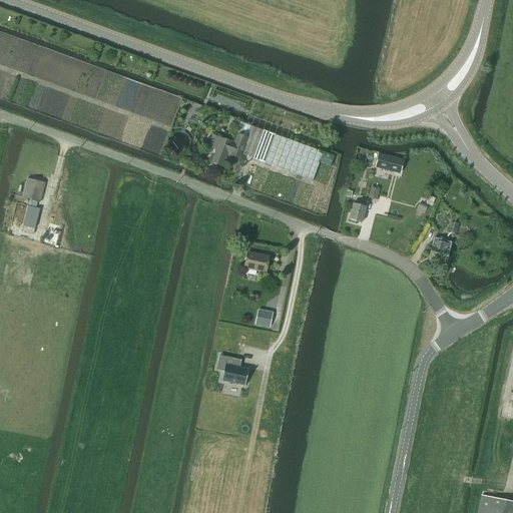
[(334,156),(238,121),(234,134),(237,135),(233,144),(211,135),(207,147),(215,150),(211,162),(222,166),(226,155),(238,160),(240,154),(312,180),(319,162),(330,166),(334,156)]
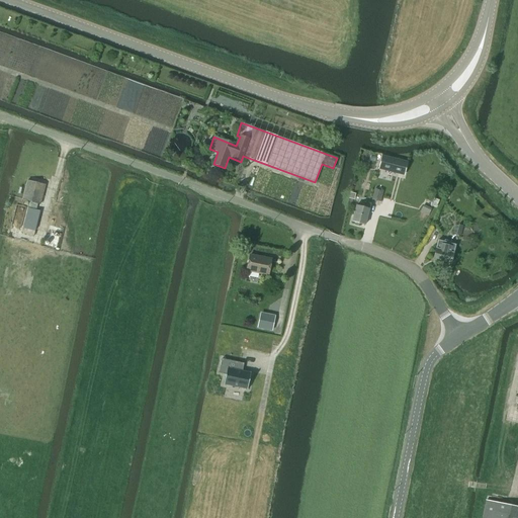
[(378,169),(404,176),(408,162),(381,156),(378,169)]
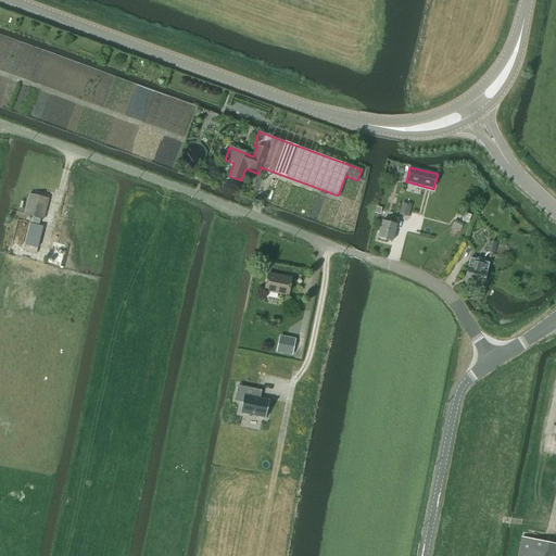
[(29,194),(24,215),(43,219),(48,199),(29,194)]
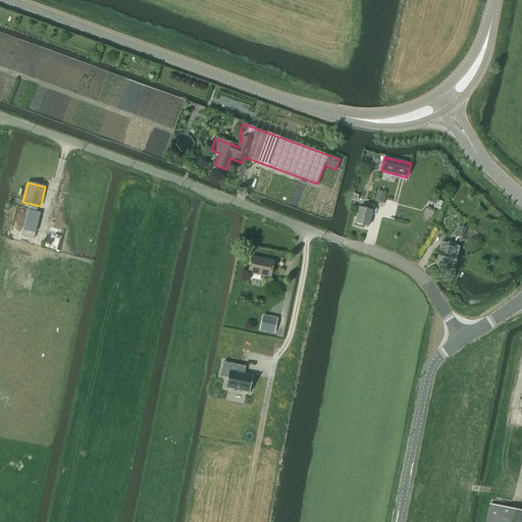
[(377,191),(374,202),(383,204),(386,194),(377,191)]
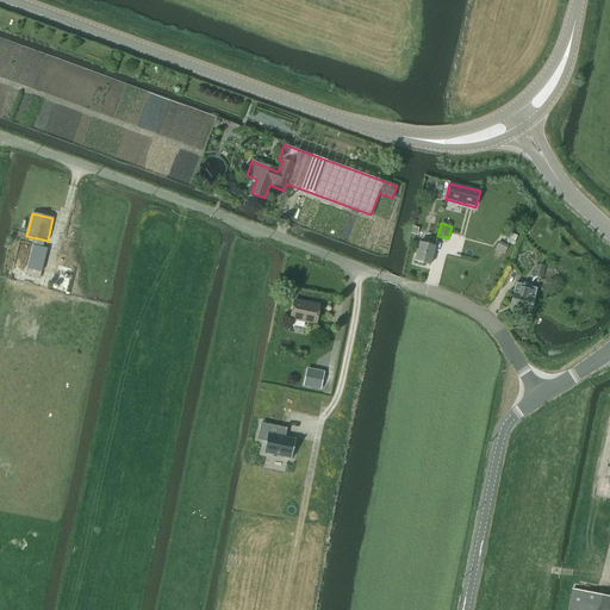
[(510,234),(506,242),(512,246),(517,236),(510,234)]
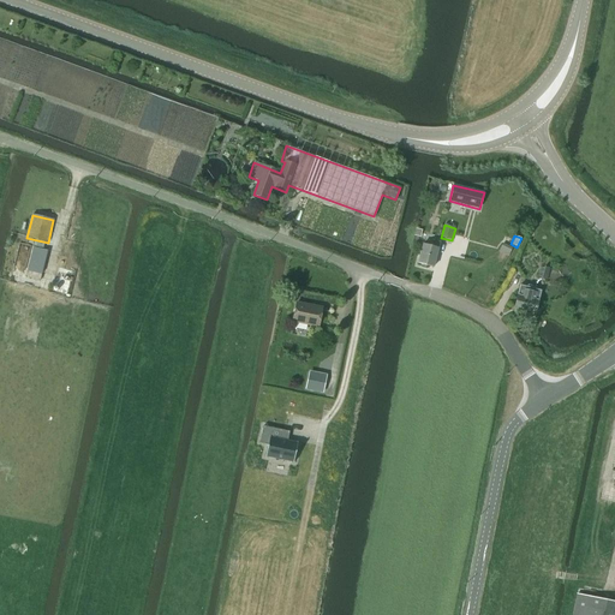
[(434,267),(440,243),(433,240),(431,246),(423,244),(418,263),(434,267)]
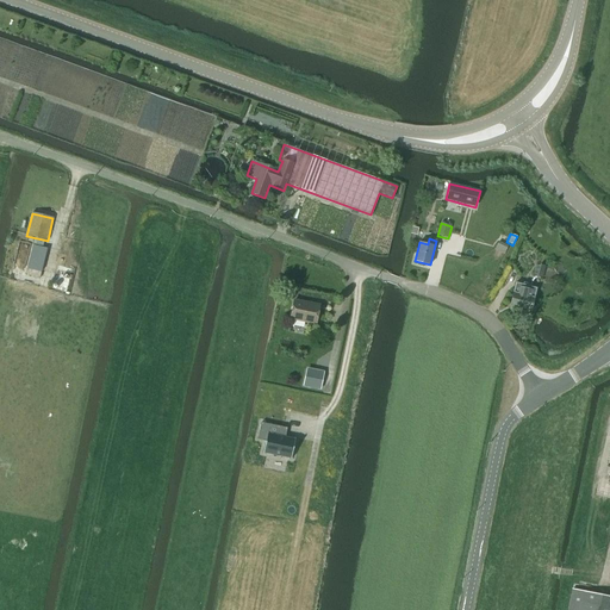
[(498,242),(495,250),(504,254),(508,247),(498,242)]
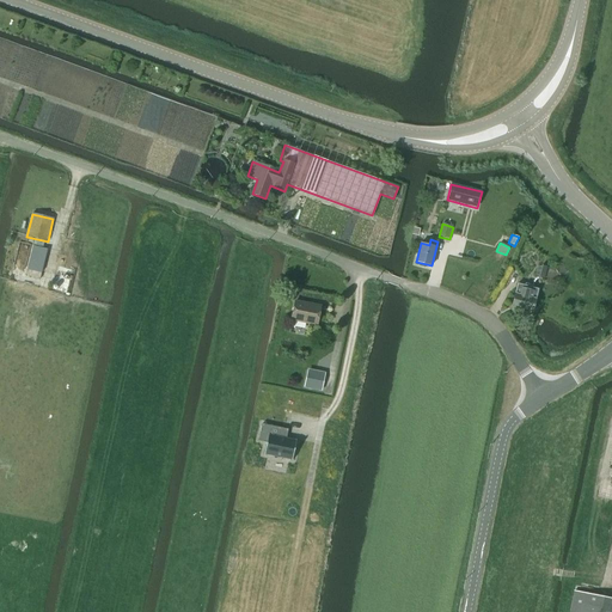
[(544,279),(546,268),(537,265),(534,276),(544,279)]
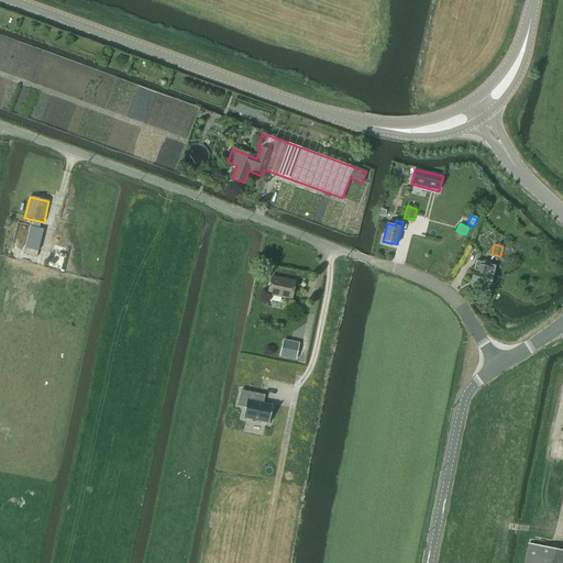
[(489,287),(493,275),(490,275),(493,268),(475,264),(471,283),(489,287)]
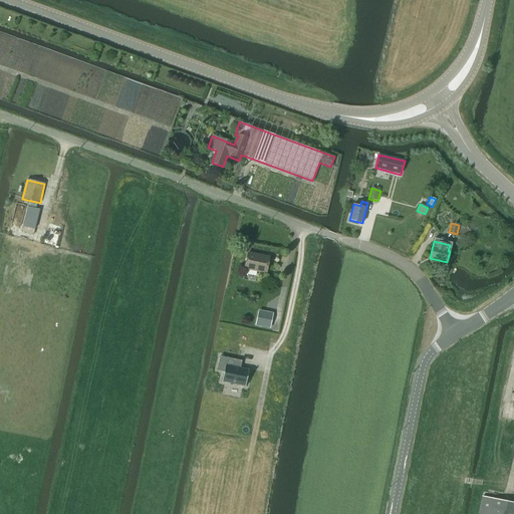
[(266,272),(269,256),(248,252),(245,268),(266,272)]
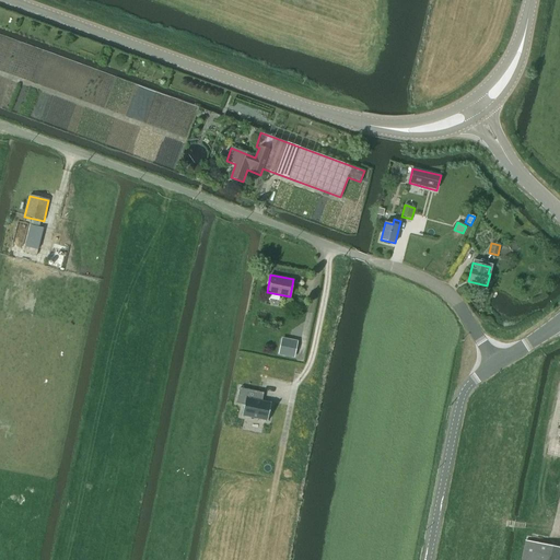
[(281,338),(278,356),(294,359),(298,341),(281,338)]
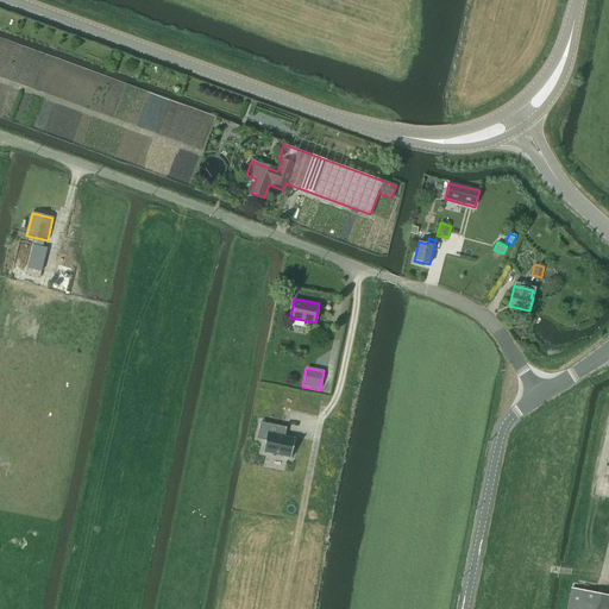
[(261,422),(257,439),(265,440),(263,453),(264,452),(290,458),(295,438),(294,438),(294,439),(284,437),(278,435),(280,426),(261,422)]
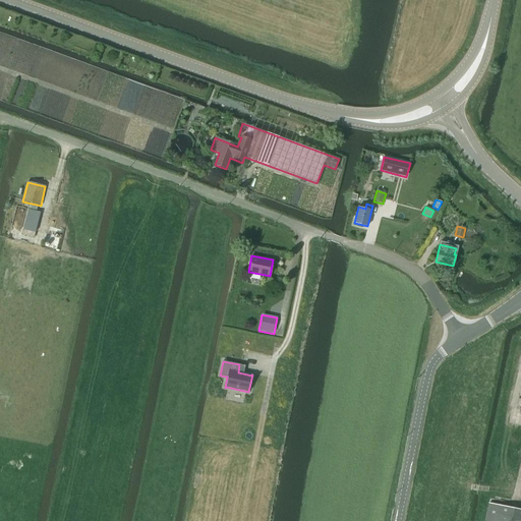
[(520,520),(520,509),(488,504),(484,520),(520,520)]
